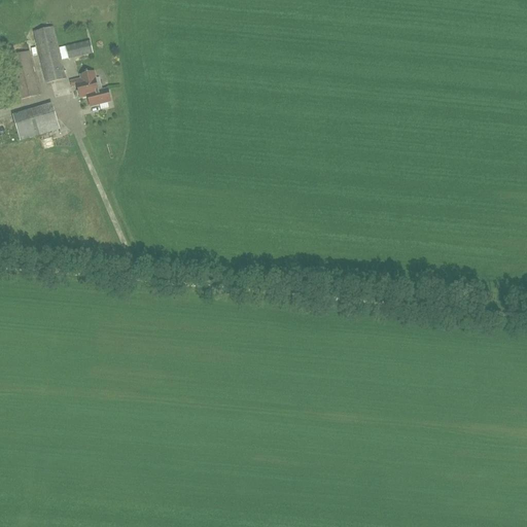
[(46,83),(66,79),(54,28),(34,33),(46,83)]
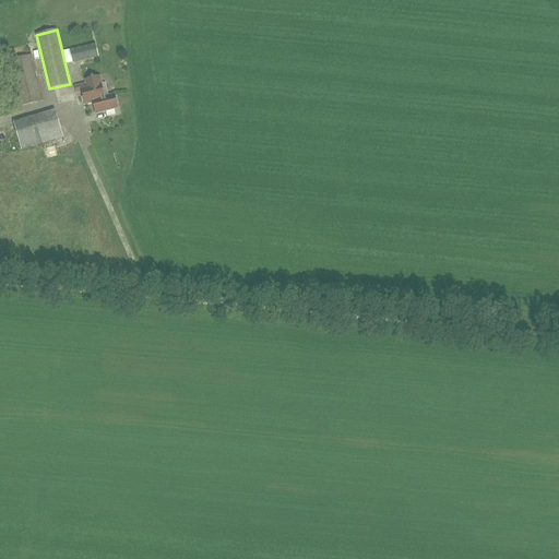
[(69,50),(72,63),(98,57),(95,44),(69,50)]
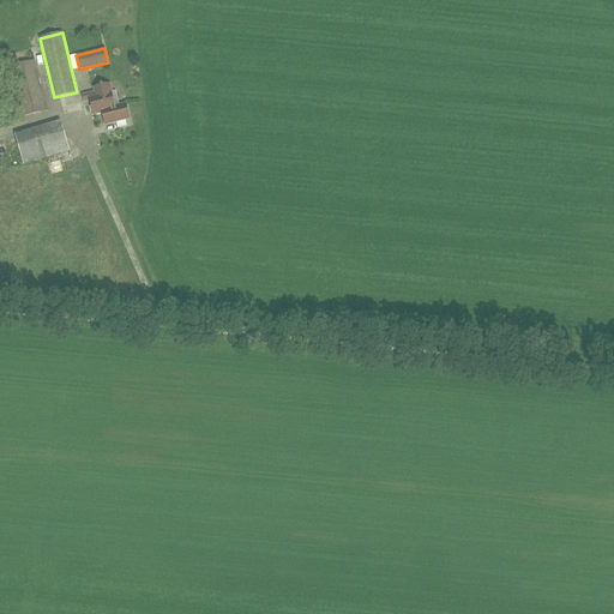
[(22,118),(47,112),(34,60),(10,66),(22,118)]
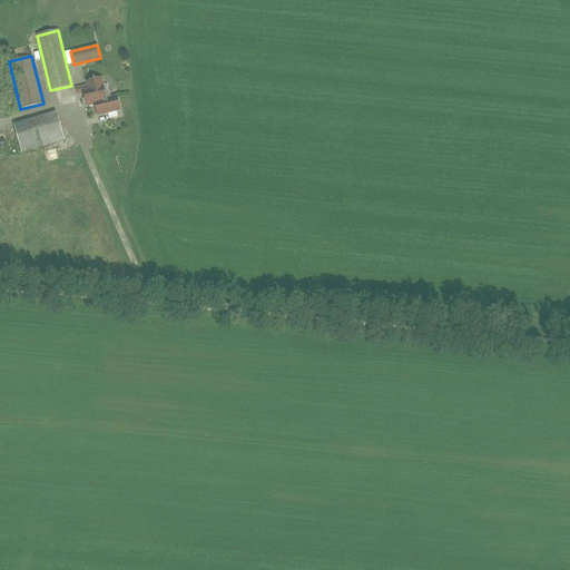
[(107,101),(106,99),(101,78),(89,81),(90,86),(76,89),(77,95),(84,92),(87,106),(95,105),(96,108),(98,107),(99,105),(99,104),(107,101)]
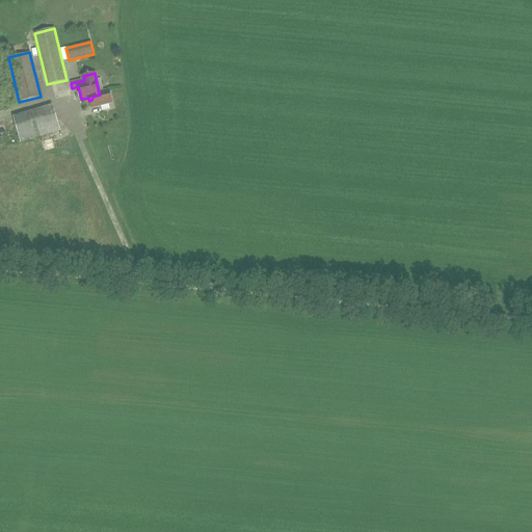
[(91,100),(89,101),(90,107),(111,103),(108,90),(99,92),(100,95),(92,97),(92,98),(91,100)]
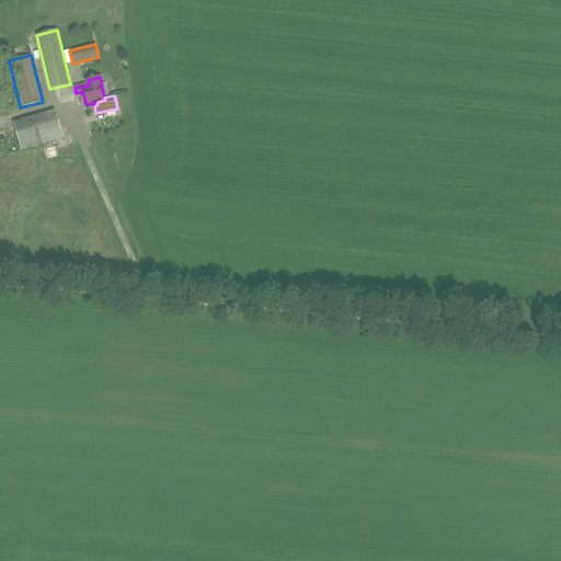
[(21,150),(64,138),(55,110),(13,123),(21,150)]
